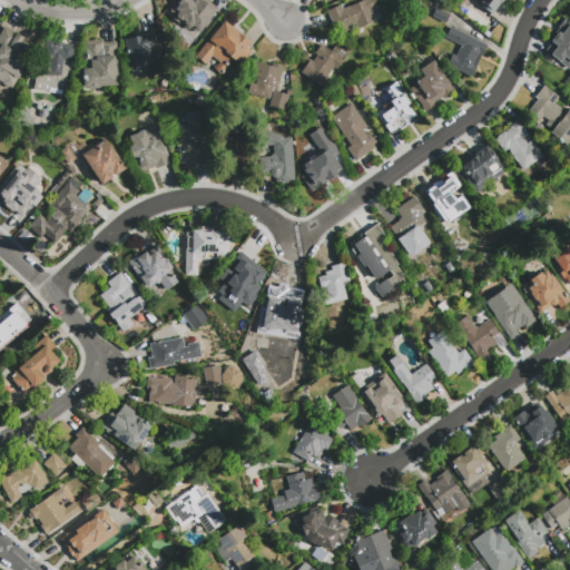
[(205,0),(214,7),(196,29),(189,23),(193,19),(182,10),(178,15),(169,8),(175,0),(199,0),(203,2),(205,0)]
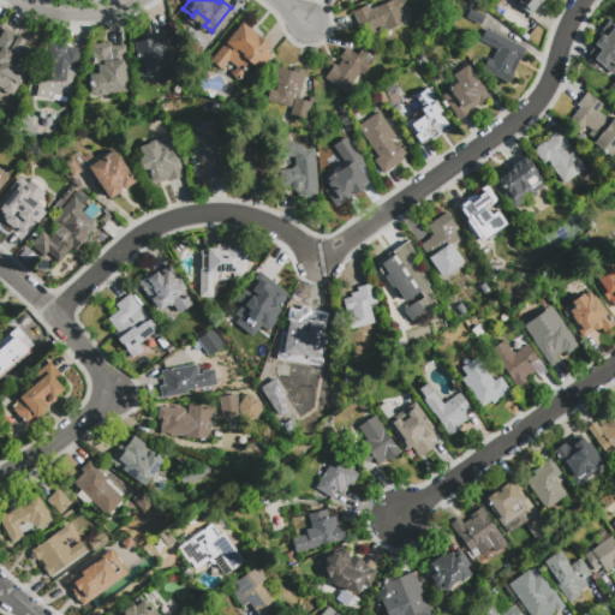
[(353,12),(368,5),(370,10),(392,0),(404,0),(407,7),(400,10),(406,22),(386,30),(384,25),(378,28),(381,34),(365,40),(353,12)]
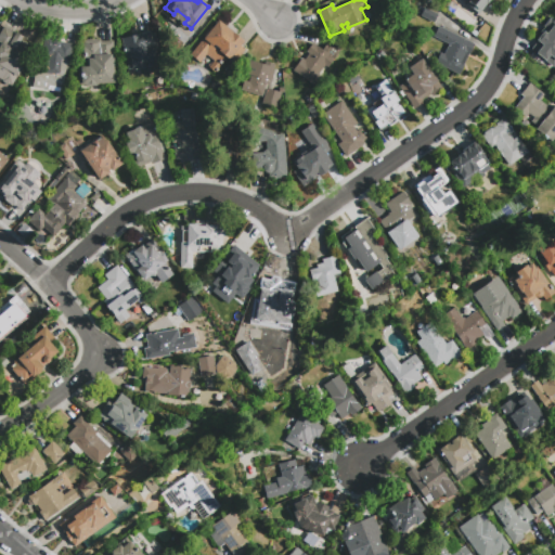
[(489,0),(478,13),(466,4),(469,0),(489,0)]
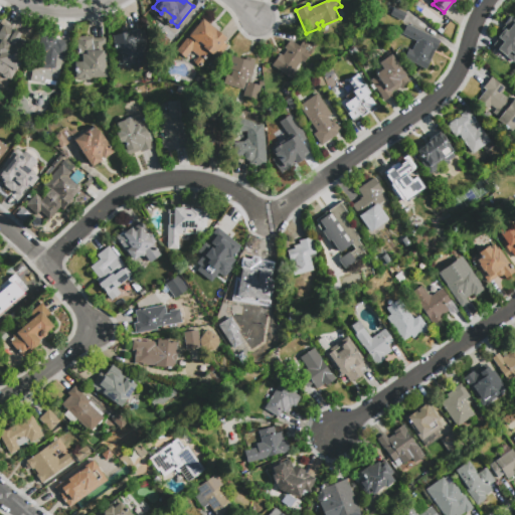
[(514,53),(513,56),(497,44),(507,31),(502,28),(512,14),(514,16),(514,53)]
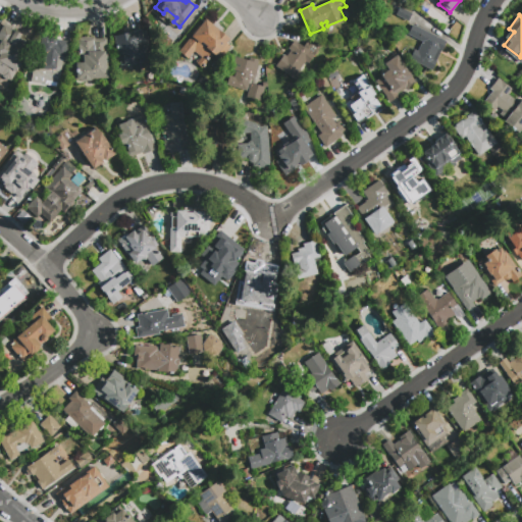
[(205,19),(228,39),(225,42),(230,46),(220,58),(216,54),(214,57),(212,55),(209,59),(207,57),(200,65),(197,63),(201,57),(194,51),(190,56),(188,59),(178,51),(205,19)]
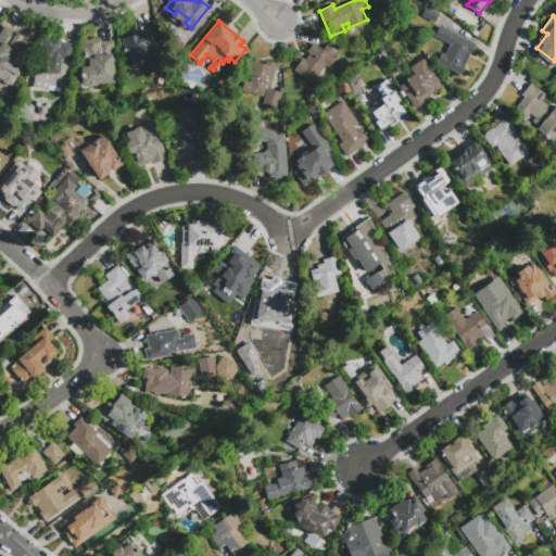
[(0,30),(3,25),(23,36),(21,39),(27,42),(26,43),(28,46),(19,63),(23,65),(10,87),(2,81),(2,80),(0,78),(0,30)]
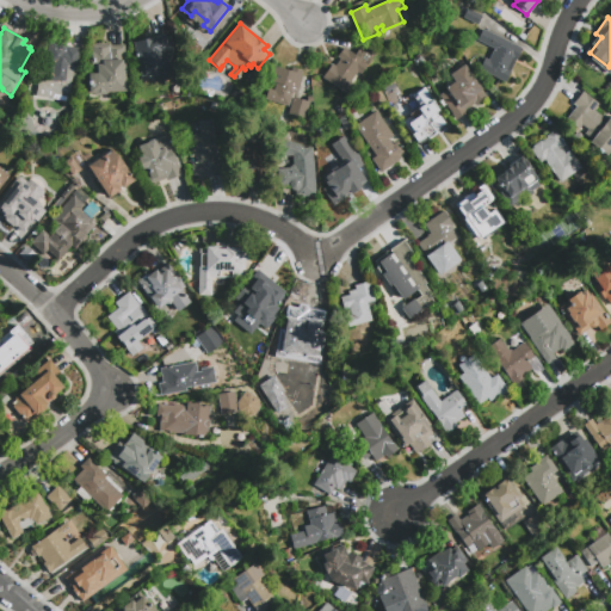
[(480,68),(485,59),(488,60),(494,49),(476,41),(482,29),(522,49),(516,61),(513,60),(510,68),(513,71),(507,82),(480,68)]
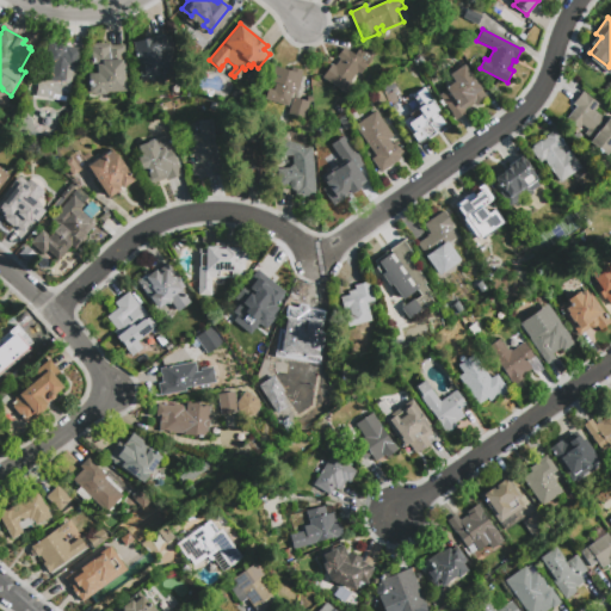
[(171,78),(158,80),(156,76),(143,80),(142,76),(139,76),(136,67),(139,67),(137,60),(136,60),(134,49),(135,49),(133,42),(147,38),(147,39),(170,34),(174,51),(171,51),(174,69),(170,71),(171,78)]
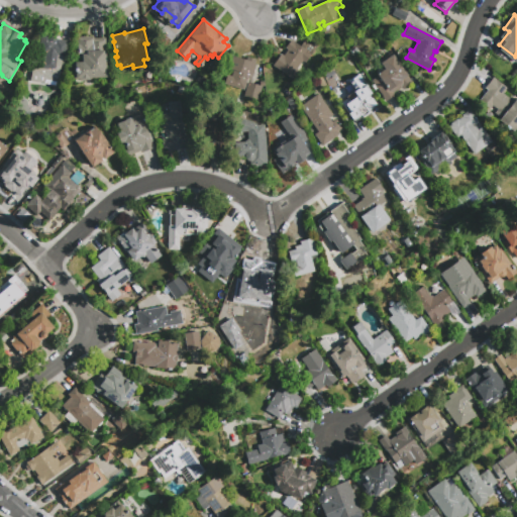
[(93,38),(104,37),(106,77),(89,78),(89,81),(79,81),(78,78),(74,79),(73,62),(77,62),(76,36),(93,36),(93,38)]
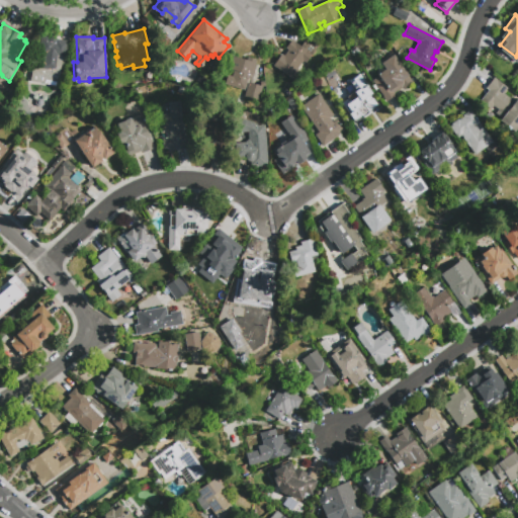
[(55,38),(69,40),(66,61),(62,61),(59,81),(46,79),(45,82),(30,80),(32,67),(36,67),(41,39),(55,41),(55,38)]
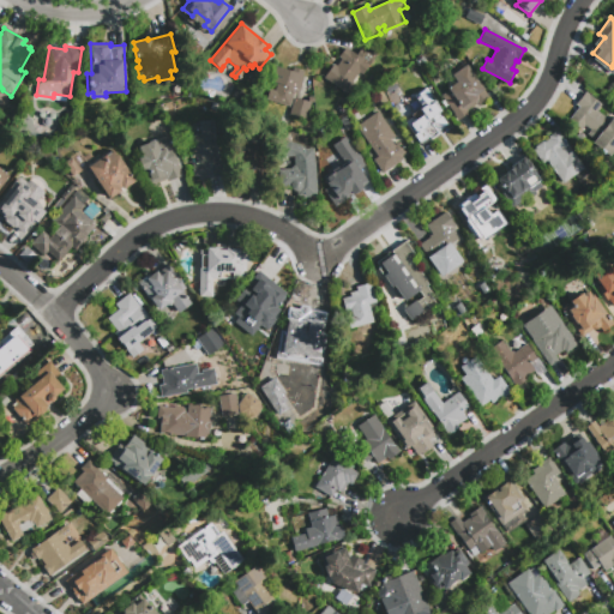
[(338,58),(345,47),(356,55),(362,47),(375,56),(362,74),(359,72),(351,83),(355,85),(347,96),(343,94),(341,97),(323,84),(341,59),(338,58)]
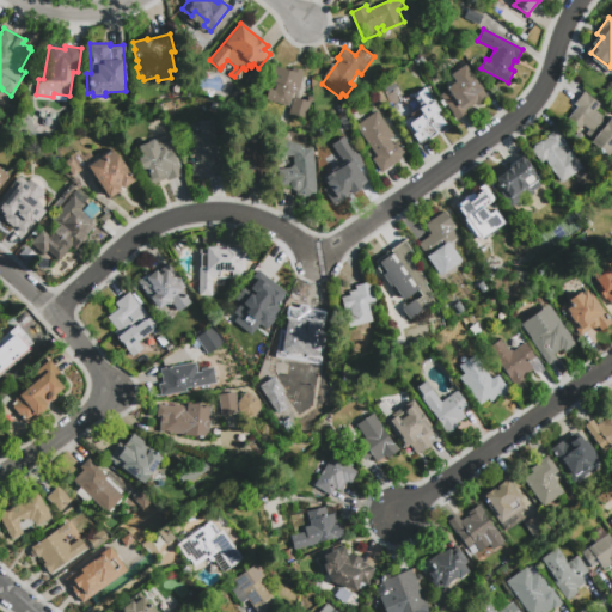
[(415,60),(421,56),(426,63),(421,67),(415,60)]
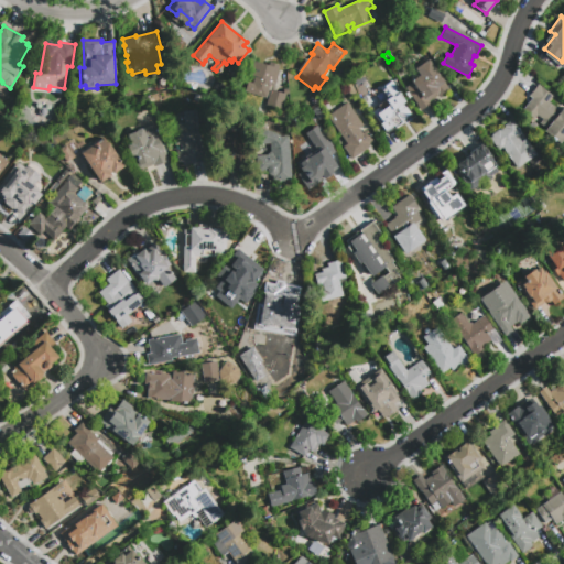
[(430,104),(420,110),(404,88),(411,83),(409,82),(418,75),(414,69),(430,60),(449,89),(438,97),(436,95),(429,100),(430,104)]
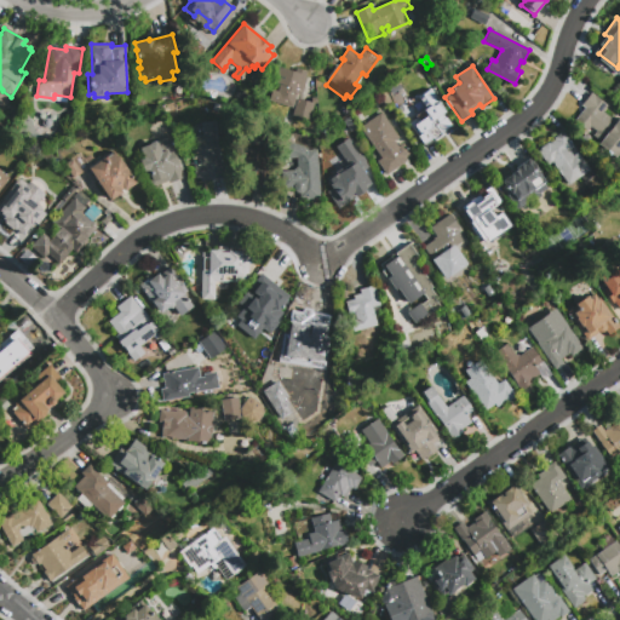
[(297,68),(306,72),(305,78),(306,78),(300,99),(314,103),(309,121),(292,116),(298,95),(297,95),(292,108),(269,101),(271,91),(268,90),(270,79),(275,80),(279,67),(296,72),(297,68)]
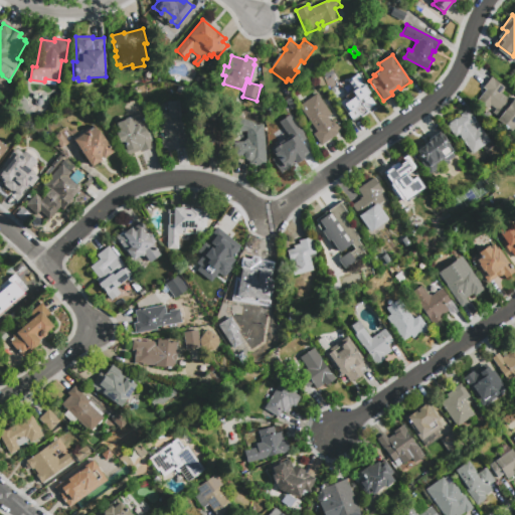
[(153,77),(141,81),(137,68),(150,65),(153,77)]
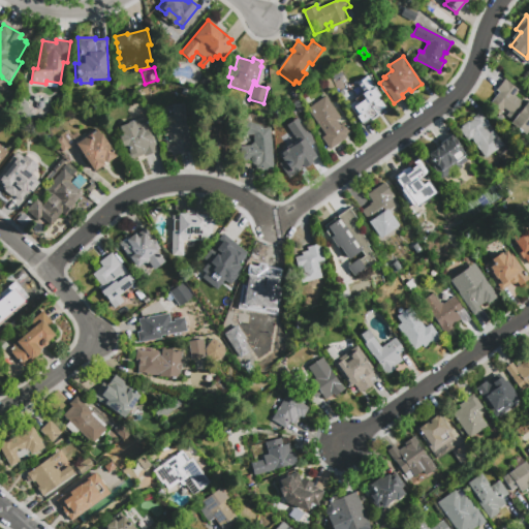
[(390,109),(378,117),(377,116),(370,120),(371,122),(364,127),(362,123),(361,124),(355,117),(353,118),(347,107),(348,106),(348,105),(354,100),(353,98),(363,91),(356,82),(367,75),(380,95),(376,97),(378,100),(380,99),(384,106),(386,104),(390,109)]
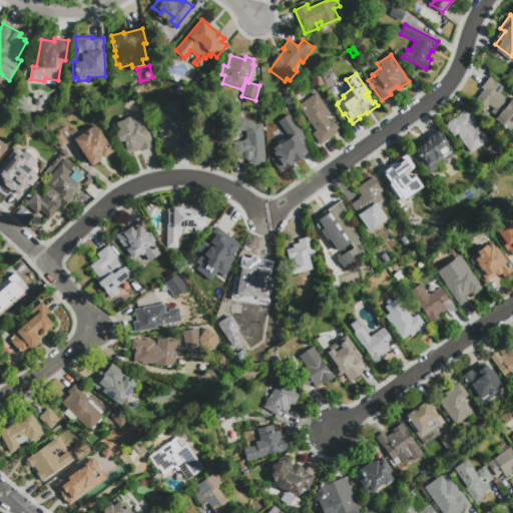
[(313,77),(318,74),(323,84),(318,86),(313,77)]
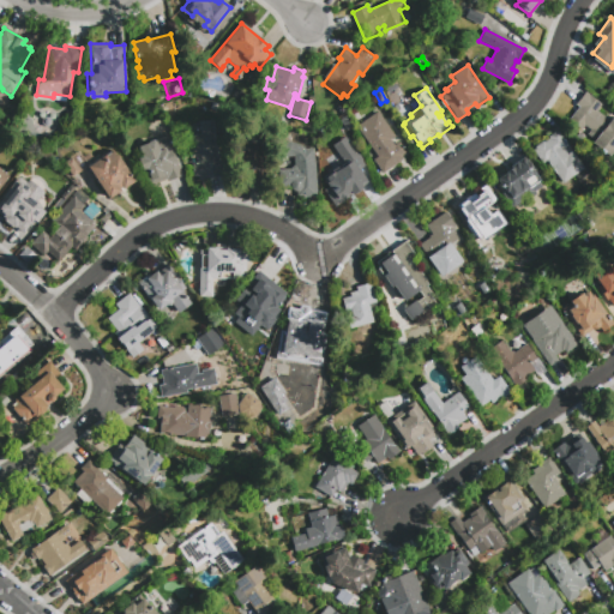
[(581,89),(596,101),(593,107),(606,118),(609,113),(613,116),(613,138),(603,152),(588,139),(589,137),(583,131),(587,126),(581,121),(577,126),(564,116),(575,103),(572,101),(581,89)]
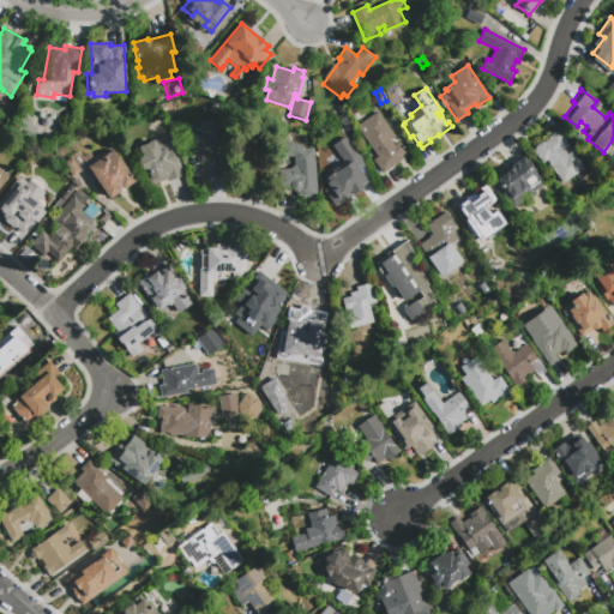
[(333,110),(342,103),(347,109),(337,116),(333,110)]
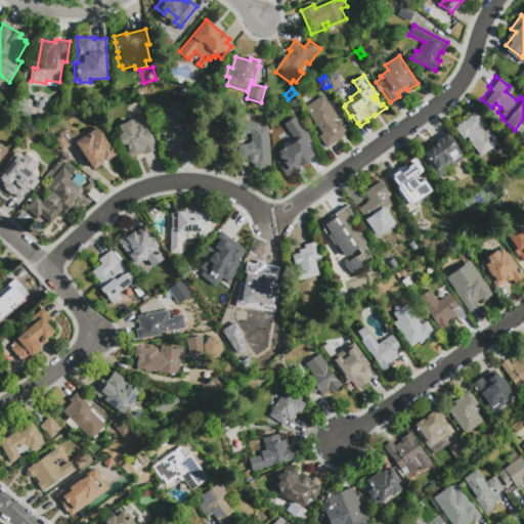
[(305,107),(322,95),(337,117),(334,119),(337,124),(341,121),(347,129),(342,132),(344,135),(326,147),(318,137),(323,133),(305,107)]
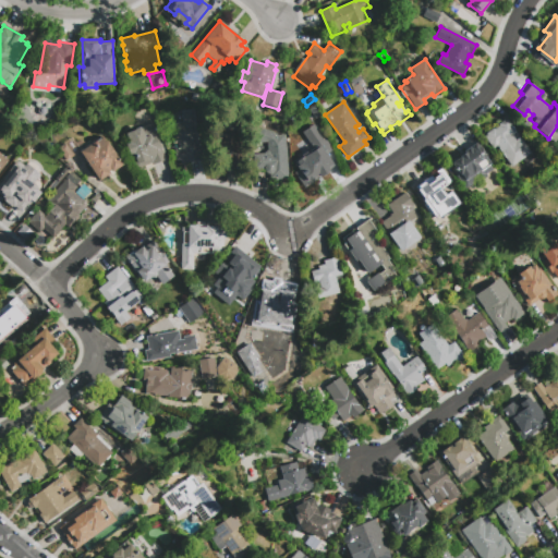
[(204,160),(182,164),(181,160),(176,160),(174,149),(179,148),(179,142),(173,143),(171,123),(183,122),(182,111),(192,110),(194,110),(195,122),(194,123),(196,146),(202,145),(204,160)]
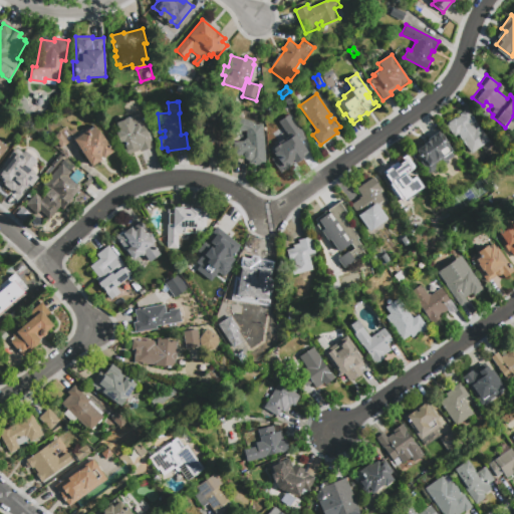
[(467,109),(475,121),(472,123),(475,129),(479,125),(489,141),(471,153),(458,134),(454,137),(446,124),(467,109)]
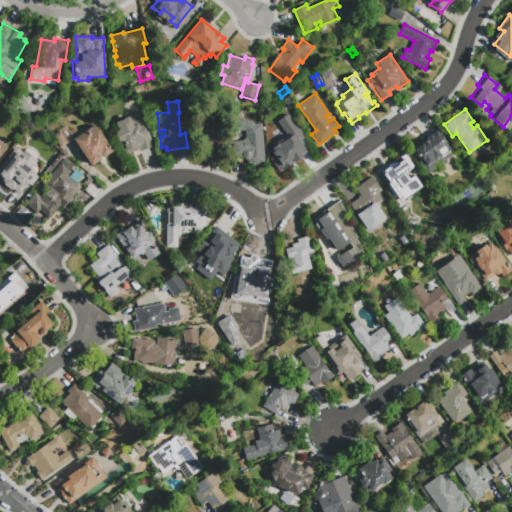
[(221,154),(207,152),(208,144),(197,143),(200,119),(205,120),(206,111),(218,113),(215,137),(223,138),(221,154)]
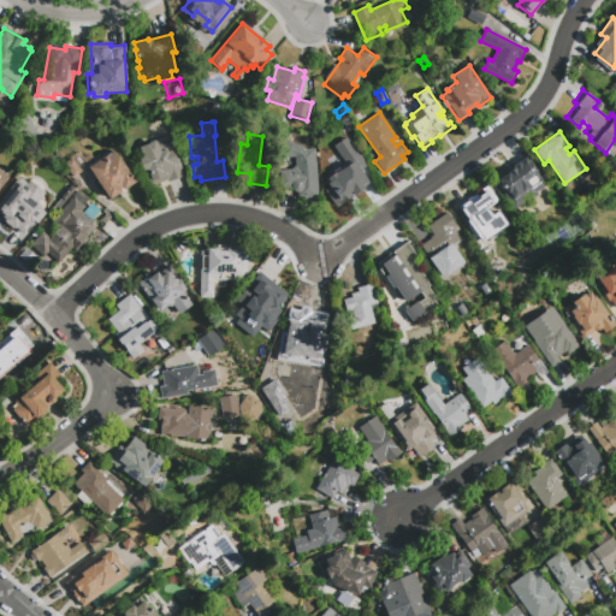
[(185,176),(167,182),(167,181),(153,185),(148,172),(144,175),(138,159),(143,158),(138,147),(167,136),(170,143),(165,146),(167,152),(173,150),(177,159),(178,159),(185,176)]
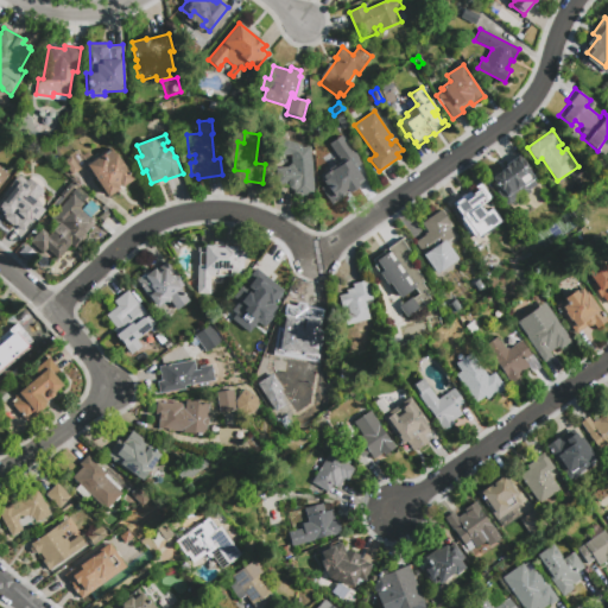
[(314,195),(296,196),(296,185),(279,187),(278,164),(290,163),(289,153),(273,154),(273,141),(289,140),(298,143),(302,146),(311,146),(314,195)]
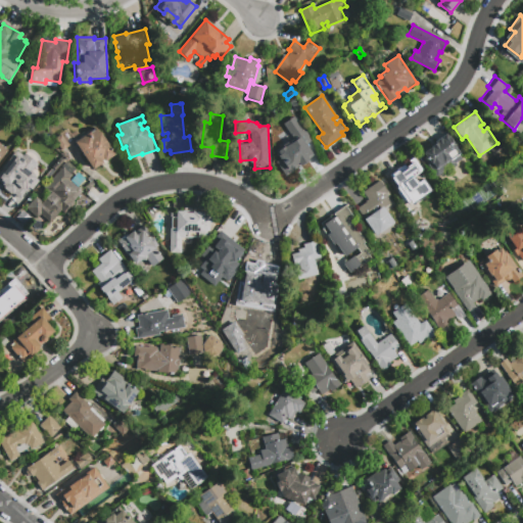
[(291,172),(277,151),(283,146),(280,142),(291,134),(292,135),(303,127),(306,132),(303,135),(317,153),(291,172)]
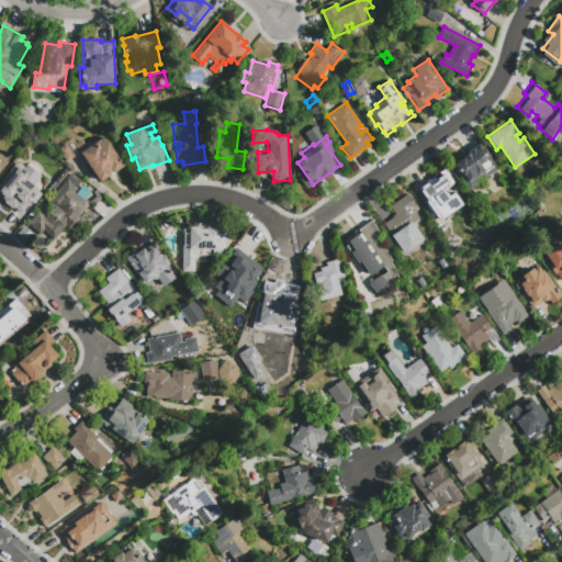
[(122,167),(115,171),(115,172),(110,176),(110,175),(97,183),(78,155),(103,138),(122,167)]
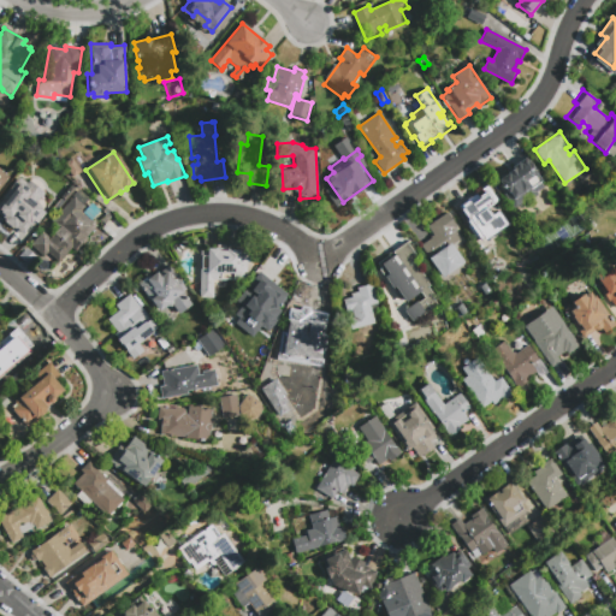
[(516,165),(527,158),(545,184),(535,191),(537,195),(527,201),(525,199),(514,206),(497,182),(519,169),(516,165)]
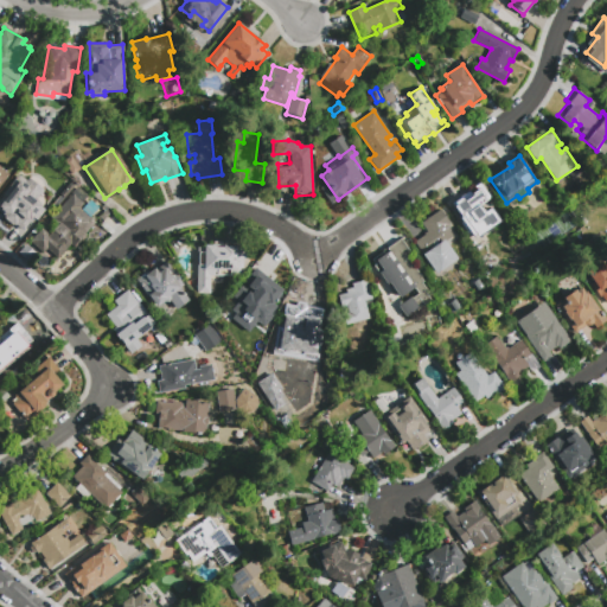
[(64,161),(71,157),(78,170),(71,173),(64,161)]
